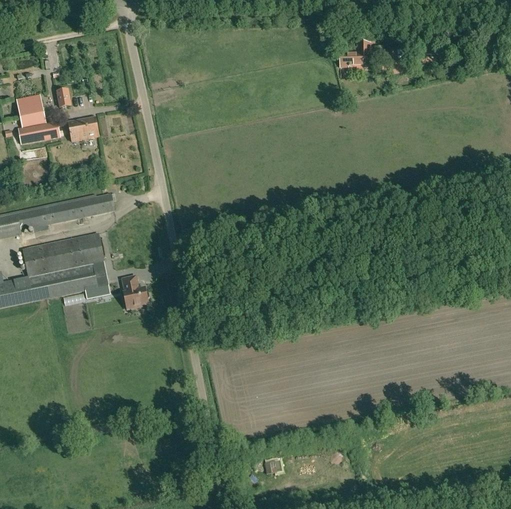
[(338,51),(339,65),(369,65),(369,42),(355,42),(355,52),(338,51)]
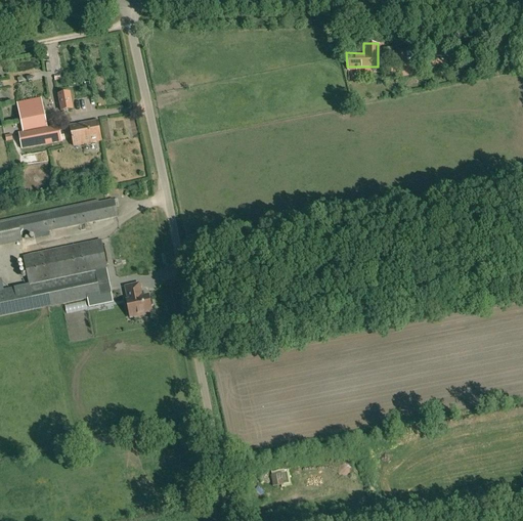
[(392,60),(391,45),(382,46),(383,60),(392,60)]
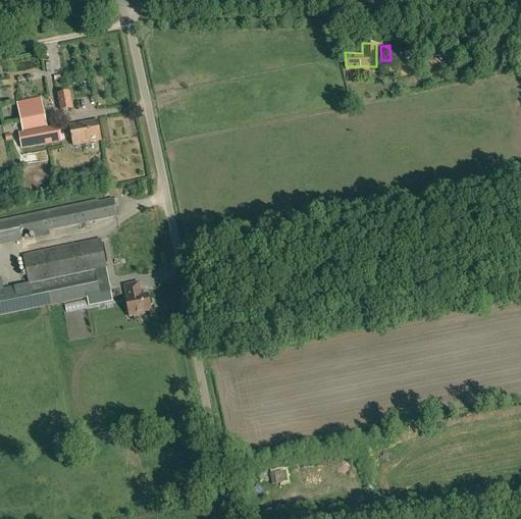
[(67,91),(58,92),(61,110),(71,108),(67,91)]
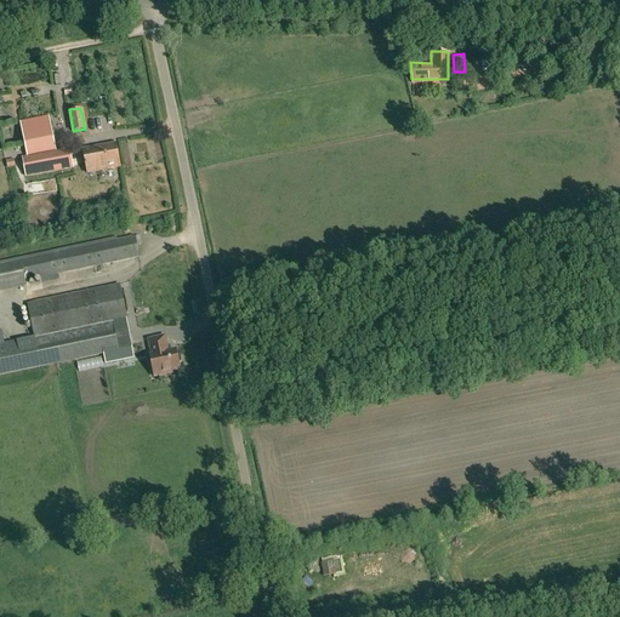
[(47,114),(20,120),(26,153),(55,148),(47,114)]
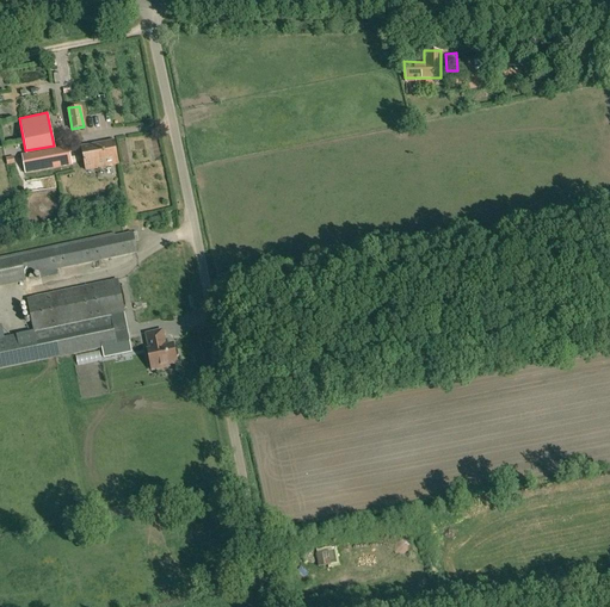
[(117,161),(112,138),(80,143),(84,167),(117,161)]
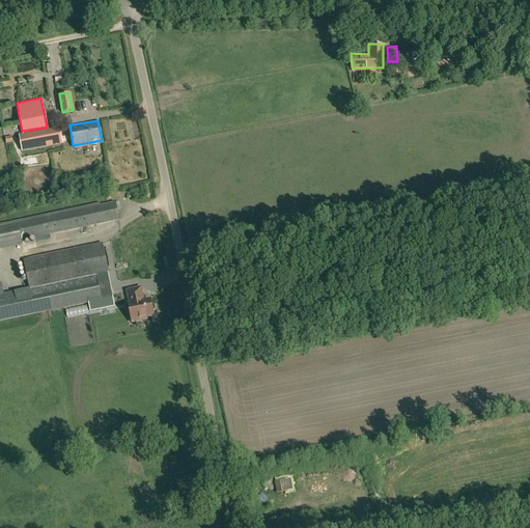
[(58,123),(47,127),(22,131),(18,132),(21,148),(62,141),(58,123)]
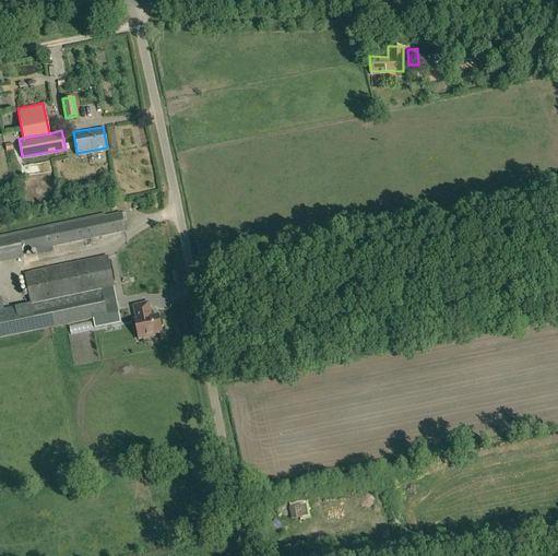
[(120,210),(18,232),(21,250),(125,228),(120,210)]
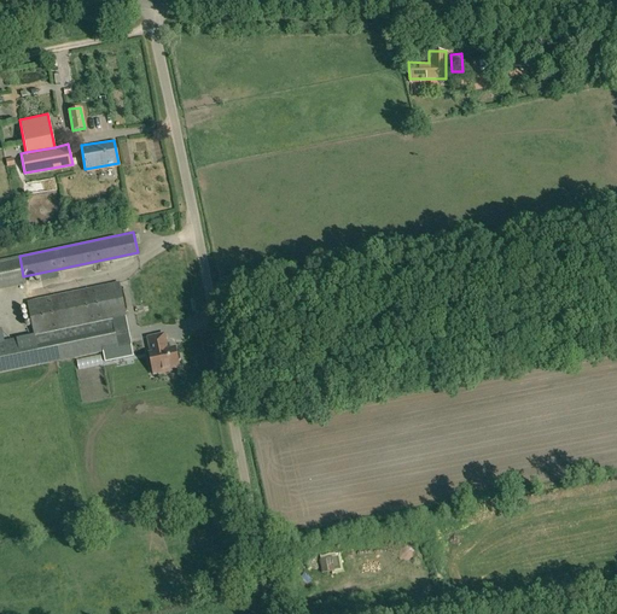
[(19,256),(0,259),(0,286),(24,281),(23,276),(19,256)]
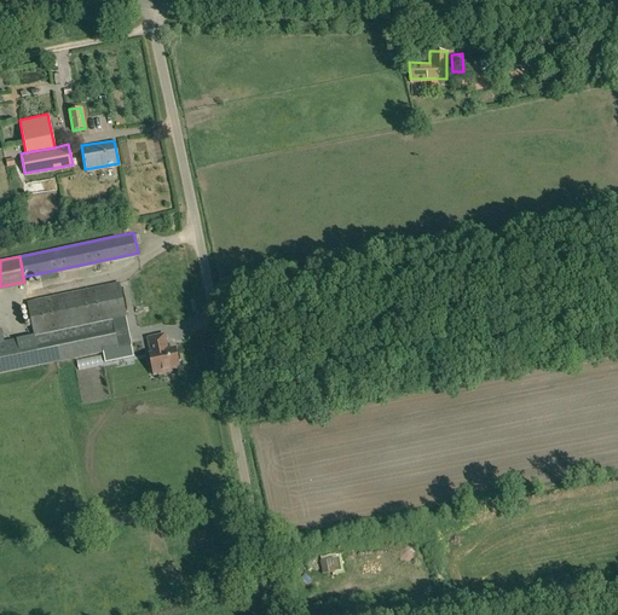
[(119,279),(26,299),(33,335),(111,319),(126,315),(119,279)]
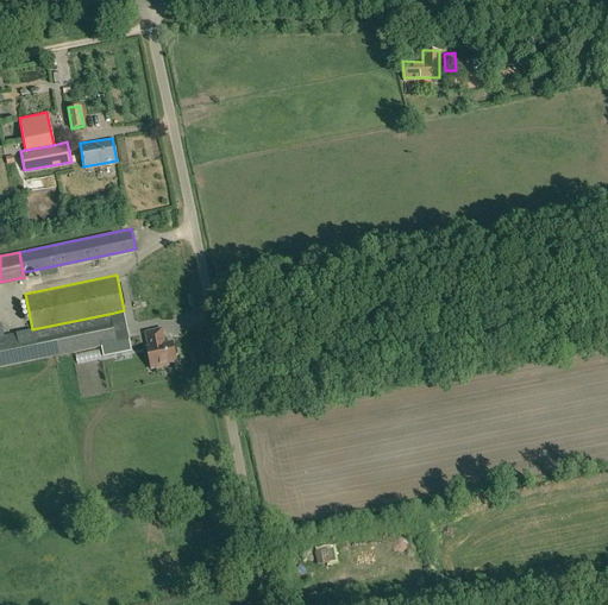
[(113,328),(110,314),(32,329),(38,357),(104,344),(113,341),(116,341),(113,328)]
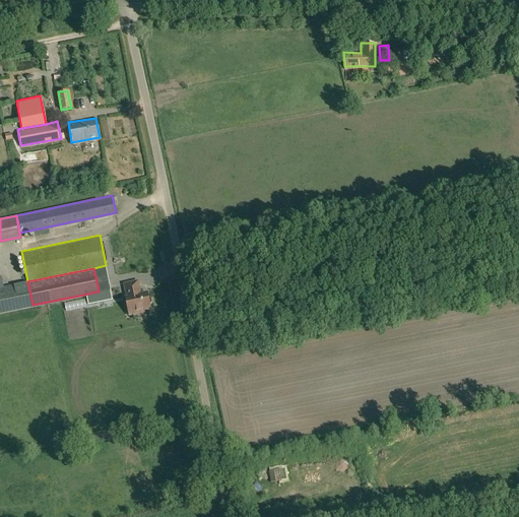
[(96,280),(99,292),(110,288),(108,278),(96,280)]
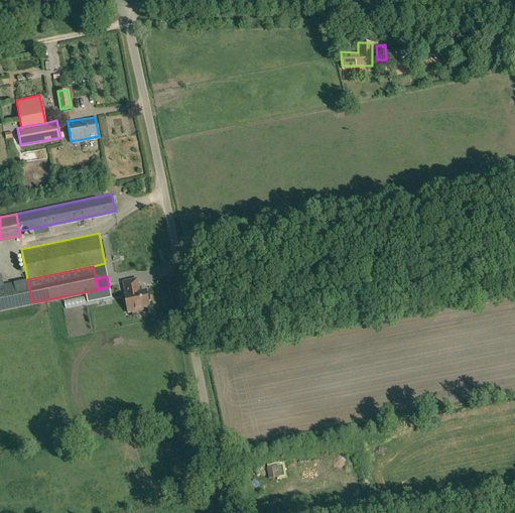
[(142,307),(142,305),(149,304),(148,301),(150,298),(149,293),(146,291),(146,288),(139,290),(136,277),(123,279),(126,292),(124,293),(128,310),(142,307)]
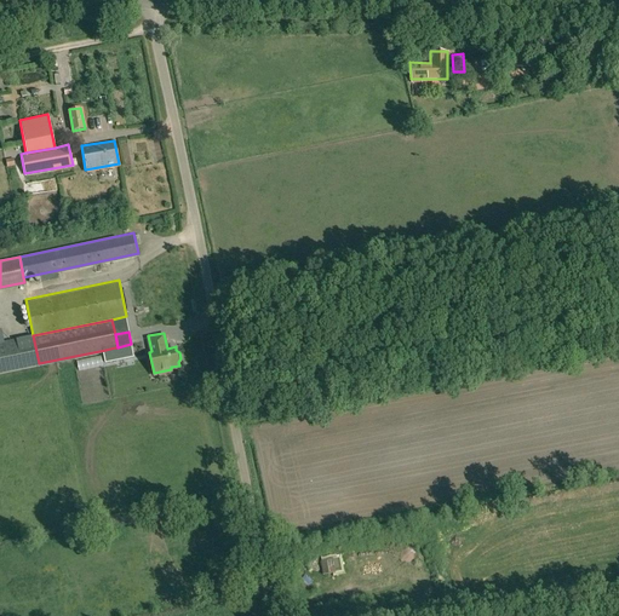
[(33,335),(0,343),(0,372),(39,363),(33,335)]
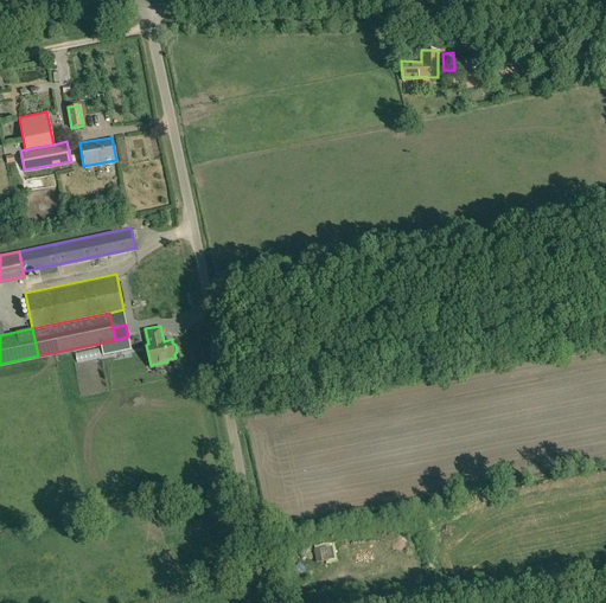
All buildings are outlined.
